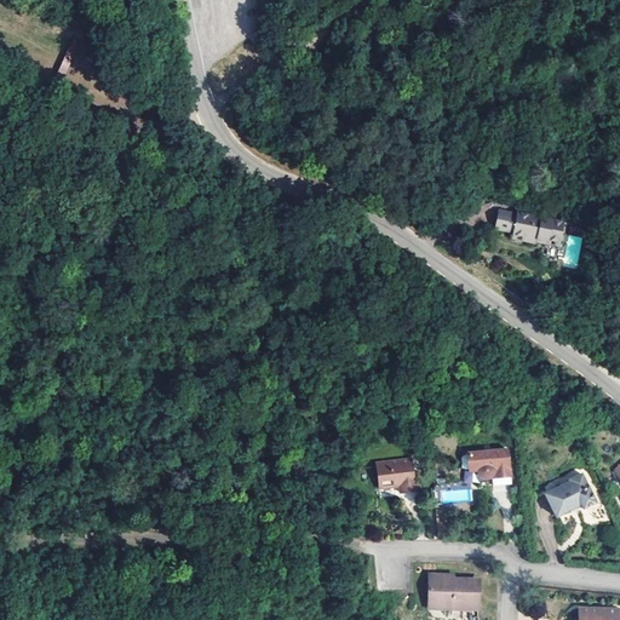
[(69,45),(61,70),(81,78),(90,51),(69,45)]
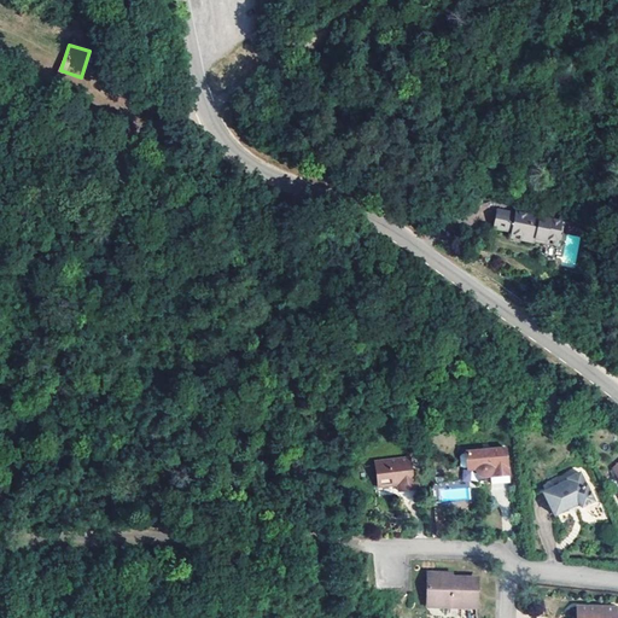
[(518,213),(501,208),(495,225),(514,229),(513,232),(525,235),(525,238),(535,242),(536,238),(548,240),(548,238),(559,242),(561,243),(564,235),(561,234),(564,223),(518,210),(518,213)]
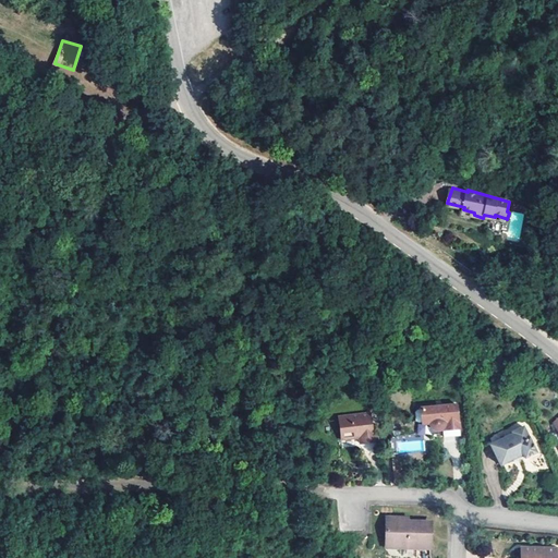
[(512,210),(506,238),(518,241),(524,214),(512,210)]
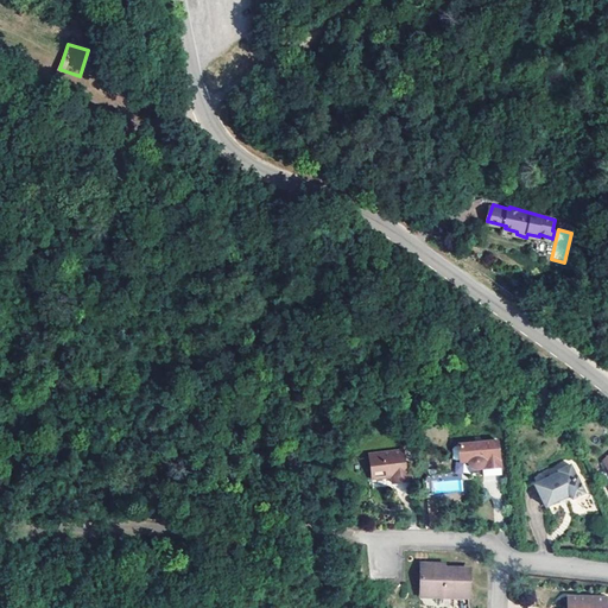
[(505,475),(501,441),(461,445),(462,461),(472,460),(472,462),(472,464),(473,466),(474,467),(475,468),(476,469),(477,470),(479,470),(480,470),(481,470),(483,469),(485,469),(486,469),(486,477),(505,475)]
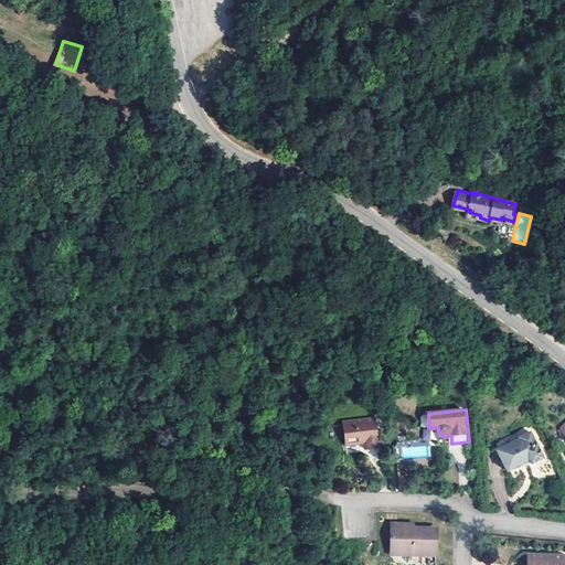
[(376,418),(344,422),(348,445),(365,443),(366,450),(373,458),(386,456),(383,430),(377,430),(376,418)]
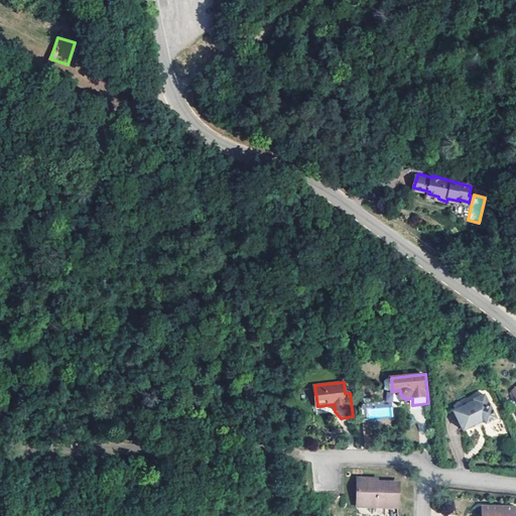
[(363,417),(393,417),(392,393),(386,393),(386,401),(362,402),(363,417)]
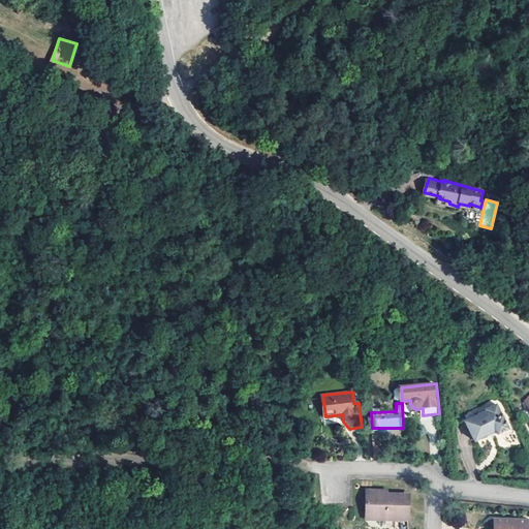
[(507,428),(496,403),(485,408),(486,409),(464,421),(473,440),(495,429),(497,433),(507,428)]
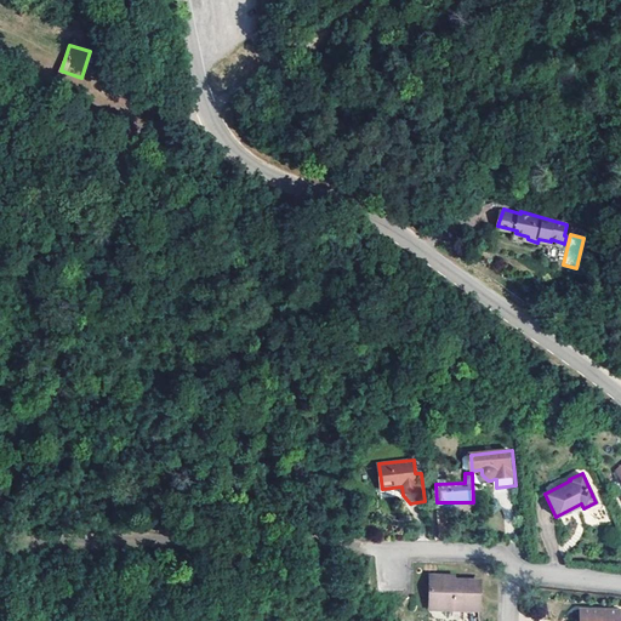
[(449,576),(432,576),(431,609),(479,610),(480,581),(449,580),(449,576)]
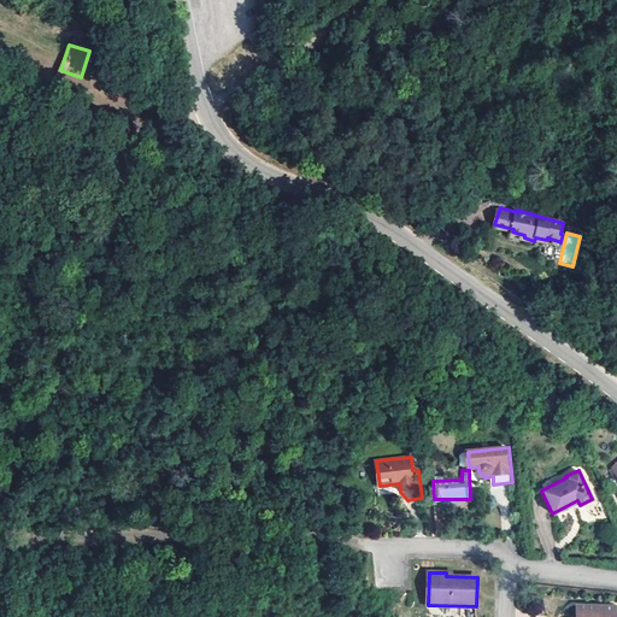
[(616,616),(616,605),(580,606),(579,616),(616,616)]
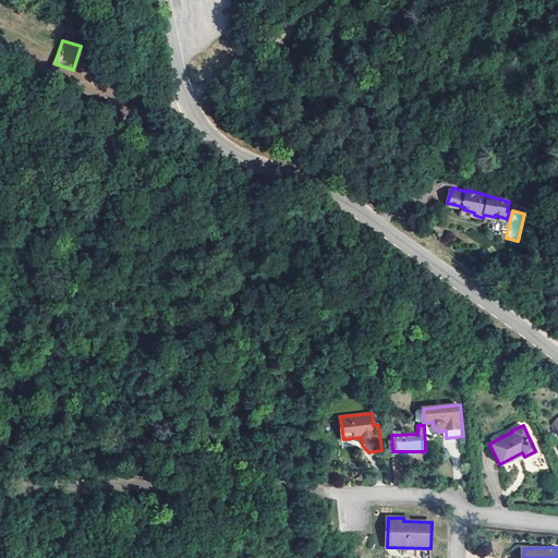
All buildings are outlined.
